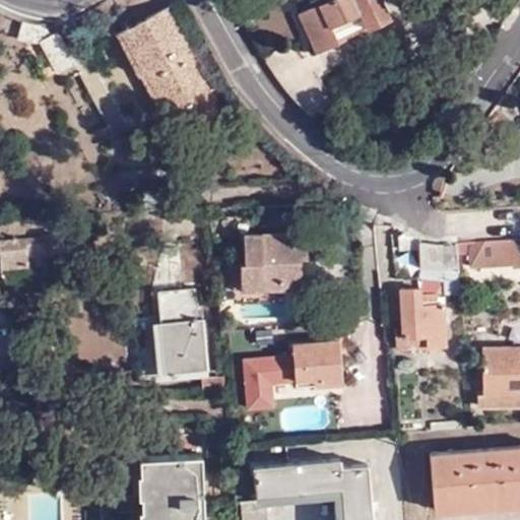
[(312,0),(310,1),(313,7),(299,13),(318,52),(340,41),(332,24),(360,12),(367,28),(391,16),(383,0),(312,0)]
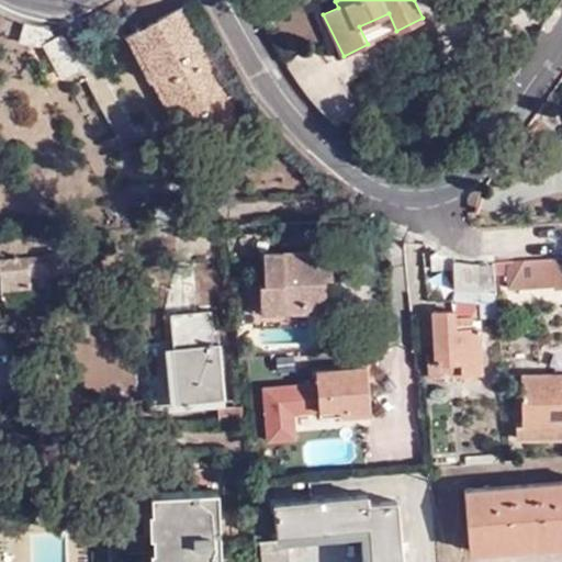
[(187,3),(178,9),(227,98),(236,93),(187,3)]
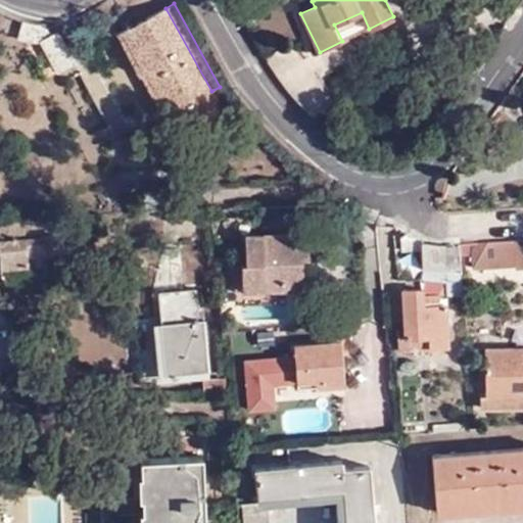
[(124,30),(169,113),(211,91),(165,8),(124,30)]
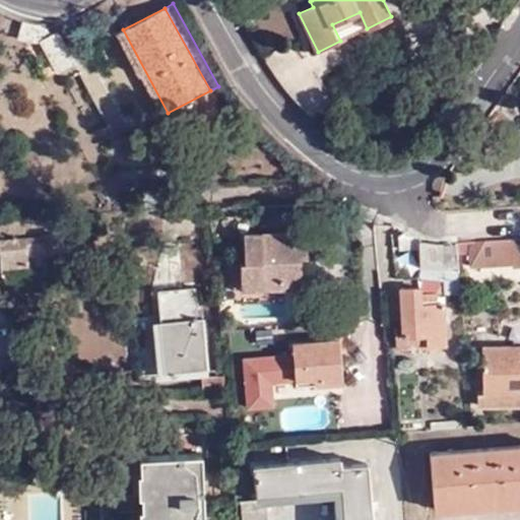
[(28,22),(23,20),(17,40),(30,44),(41,44),(58,73),(77,63),(59,30),(56,29),(53,26),(50,24),(44,24),(37,23),(28,22)]
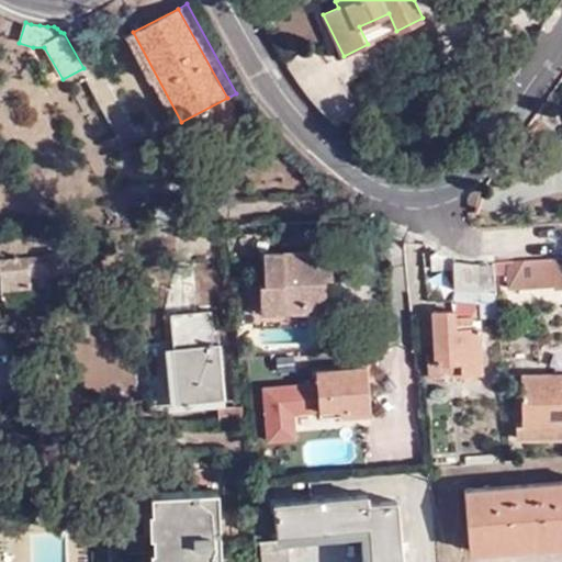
[(175,125),(181,122),(133,32),(126,36),(175,125)]
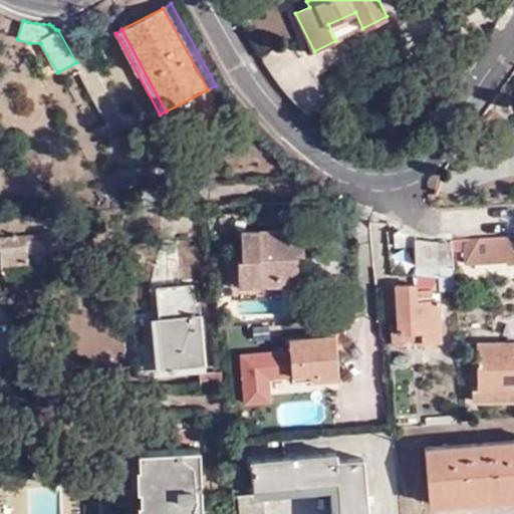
[(291,41),(262,57),(272,75),(287,93),(297,105),(308,114),(330,101),(311,70),(308,71),(291,41)]
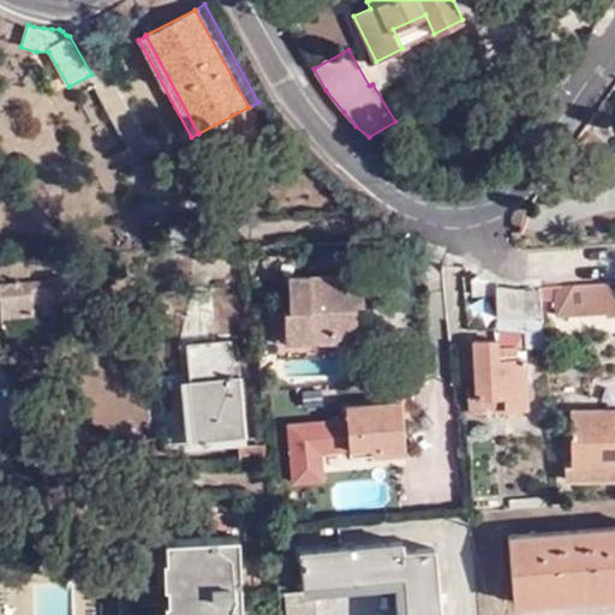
[(344,112),(326,90),(341,111),(344,112)]
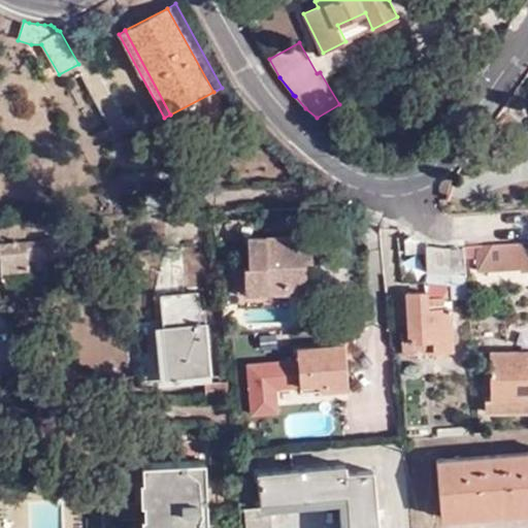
[(213,92),(170,114),(172,120),(177,124),(183,127),(188,128),(194,129),(200,127),(206,124),(210,120),(213,113),(216,108),(217,102),(215,96),(213,92)]
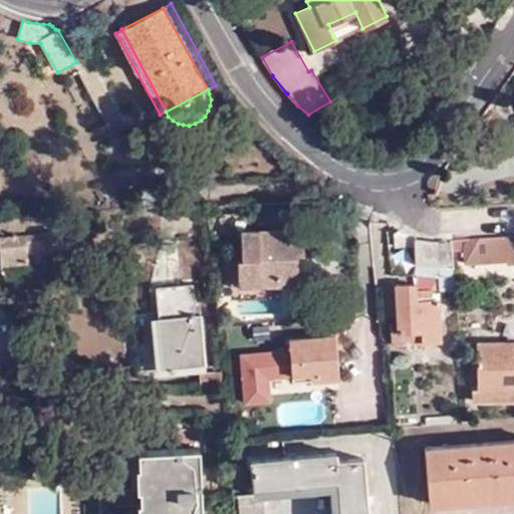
[(35,233),(33,214),(0,216),(0,263),(26,261),(25,253),(49,251),(48,232),(35,233)]
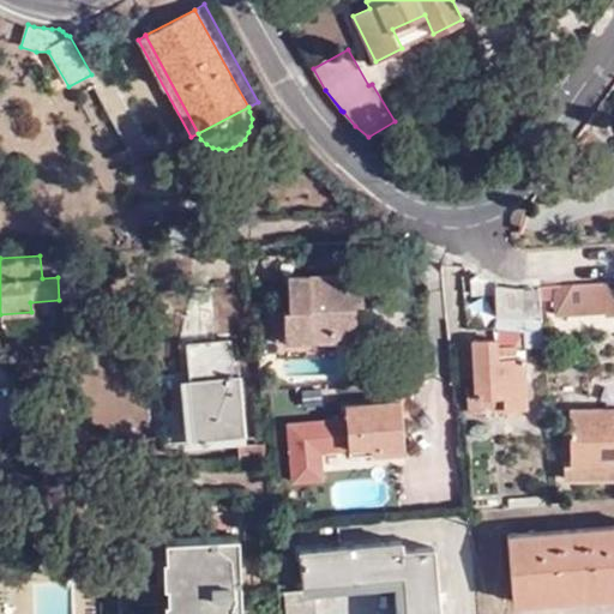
[(288,343),(336,342),(336,337),(356,337),(355,304),(363,304),(363,274),(287,275),(288,343)]
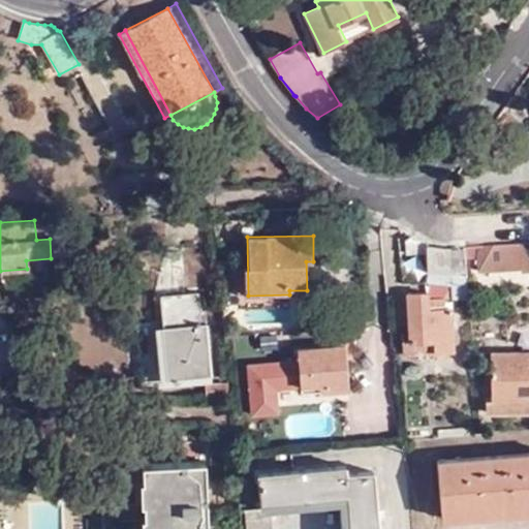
[(528,272),(528,241),(483,245),(475,245),(477,273),(521,271),(521,273),(528,272)]
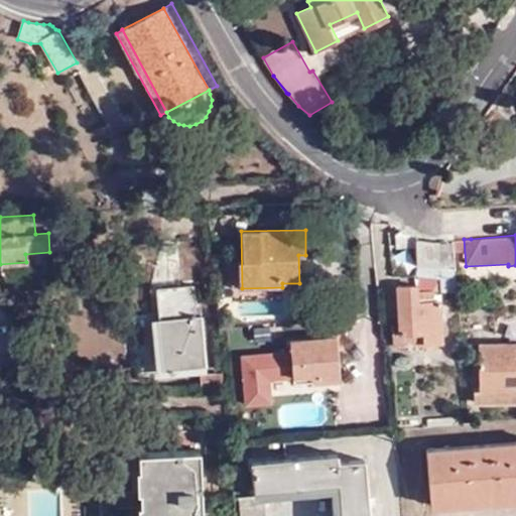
[(438,242),(415,240),(416,265),(439,267),(438,242)]
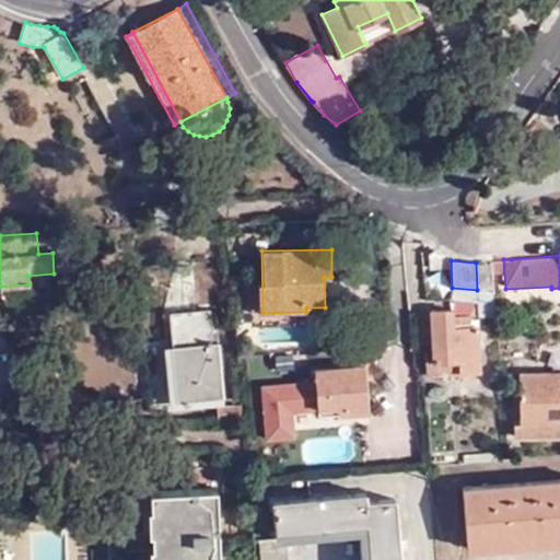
[(196,295),(210,300),(217,276),(202,271),(196,295)]
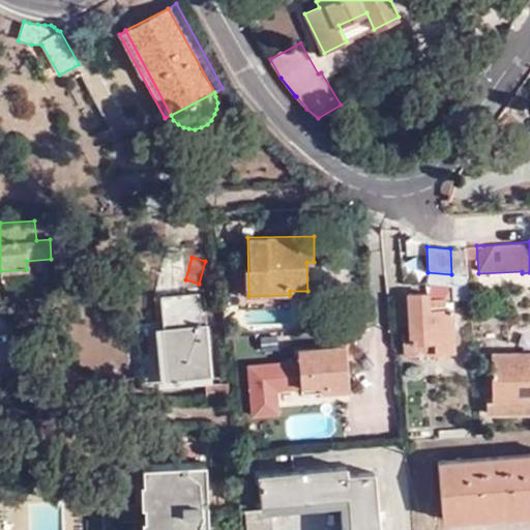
[(160,270),(163,295),(183,293),(182,268),(160,270)]
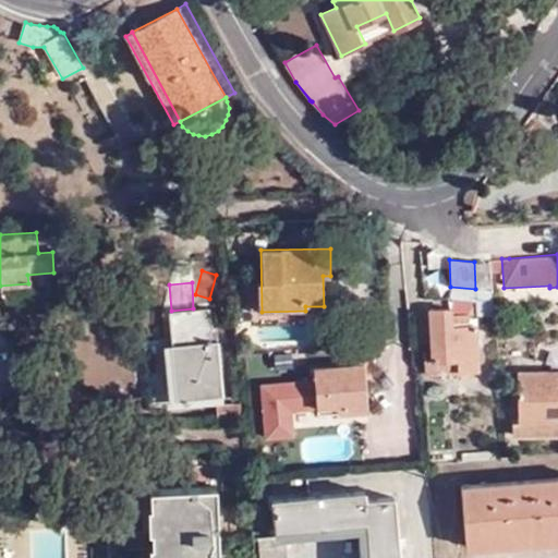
[(29,300),(28,283),(0,286),(0,289),(0,293),(5,303),(29,300)]
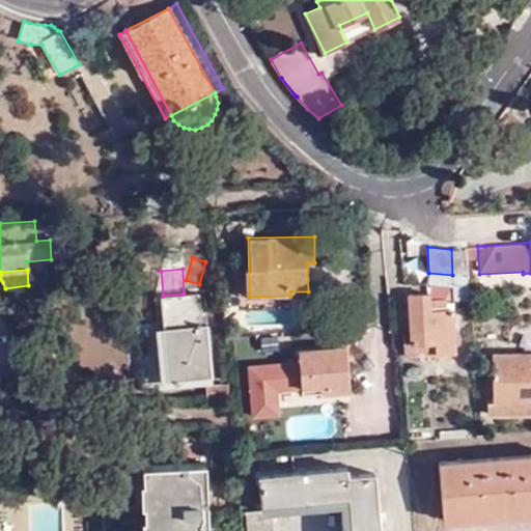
[(184,294),(163,296),(167,341),(163,341),(166,379),(206,375),(197,292),(184,294)]
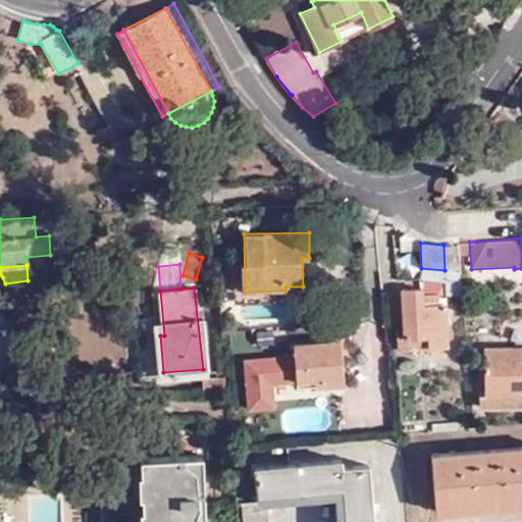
[(424,304),(423,294),(423,289),(401,290),(404,336),(397,336),(397,349),(448,346),(446,302),(440,303),(424,304)]
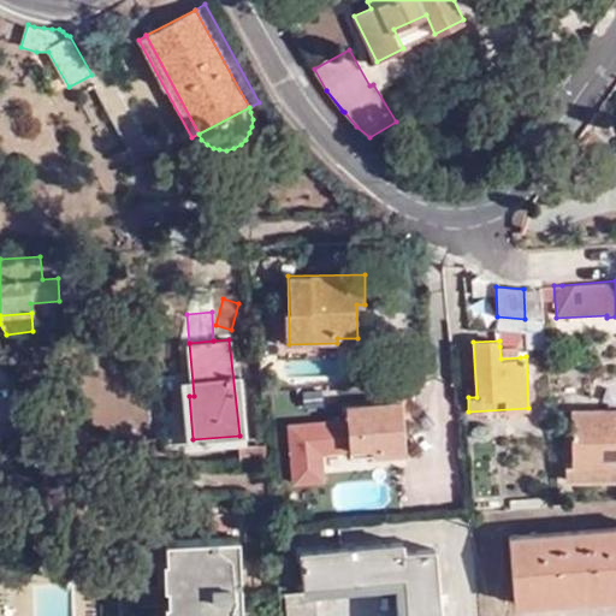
[(337,356),(337,343),(289,344),(274,344),(274,357),(283,359),(337,356)]
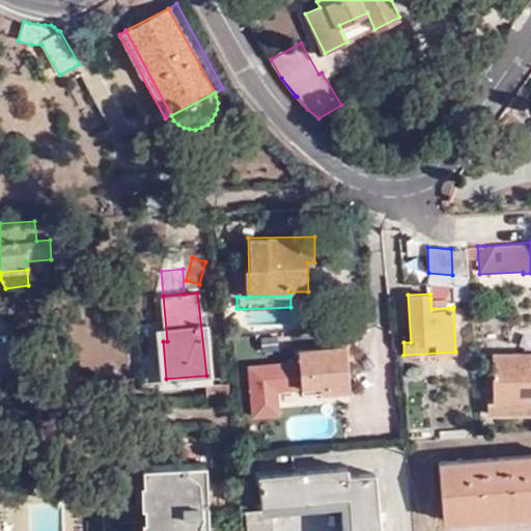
[(447,298),(430,299),(431,309),(448,308),(447,298)]
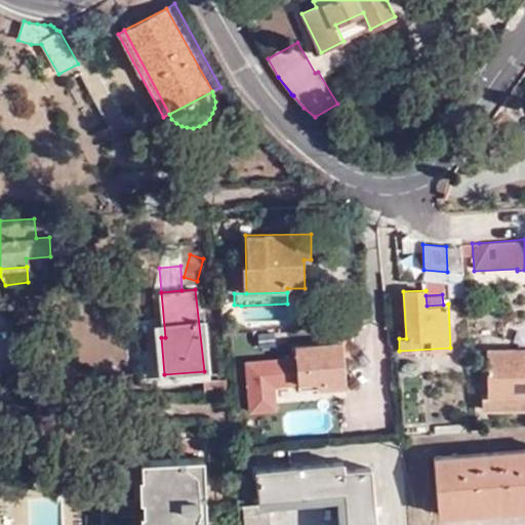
[(270,348),(269,328),(235,331),(236,352),(243,351),(245,377),(277,375),(275,347),(270,348)]
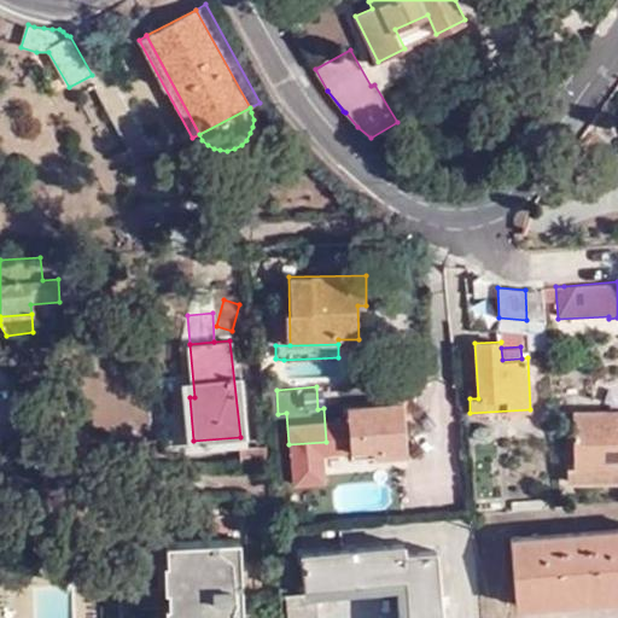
[(372,450),(407,447),(403,401),(345,406),(351,459),(373,456),(372,450)]
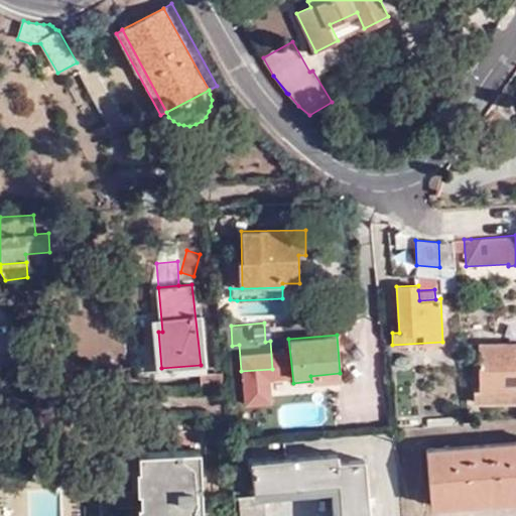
[(515,341),(479,343),(480,390),(474,390),(474,403),(515,401),(515,341)]
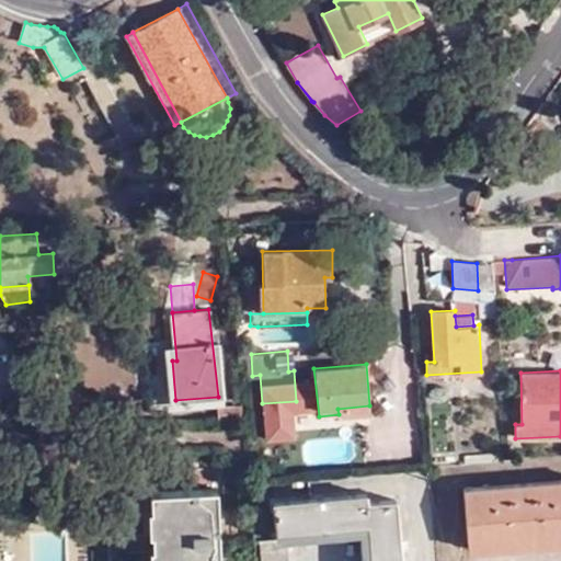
[(370,412),(369,405),(338,409),(339,414),(370,412)]
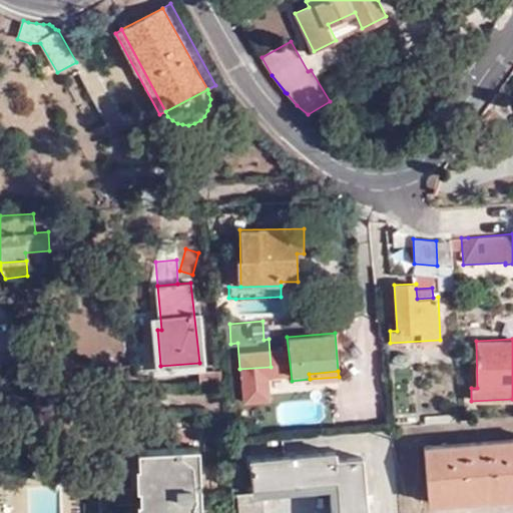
[(425,416),(425,424),(456,421),(456,414),(425,416)]
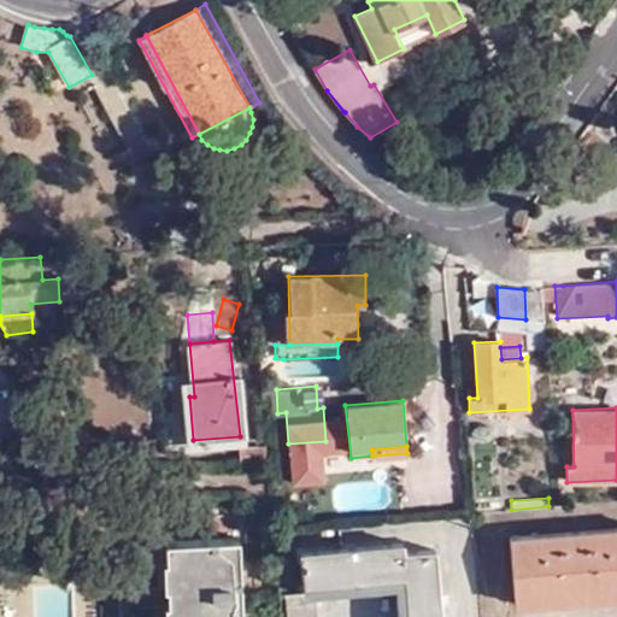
[(513,598),(616,588),(616,526),(509,535),(513,598)]
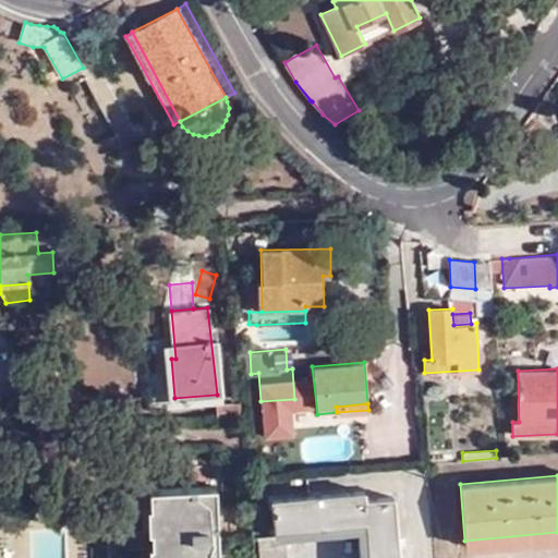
[(162,557),(219,557),(217,486),(160,488),(162,557)]
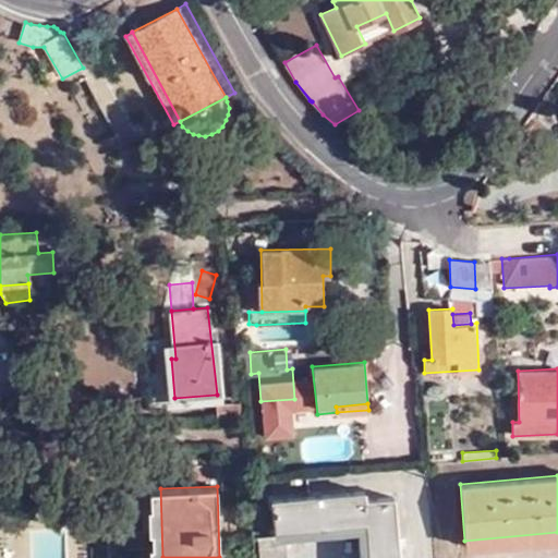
[(162,557),(160,488),(150,488),(152,507),(147,507),(148,531),(152,531),(153,545),(148,545),(148,557),(162,557)]
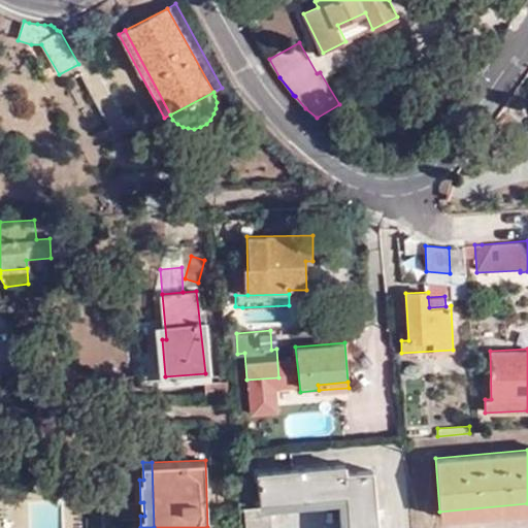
[(347,474),(345,465),(258,473),(261,499),(347,491),(350,527),(376,527),(372,471),(347,474)]
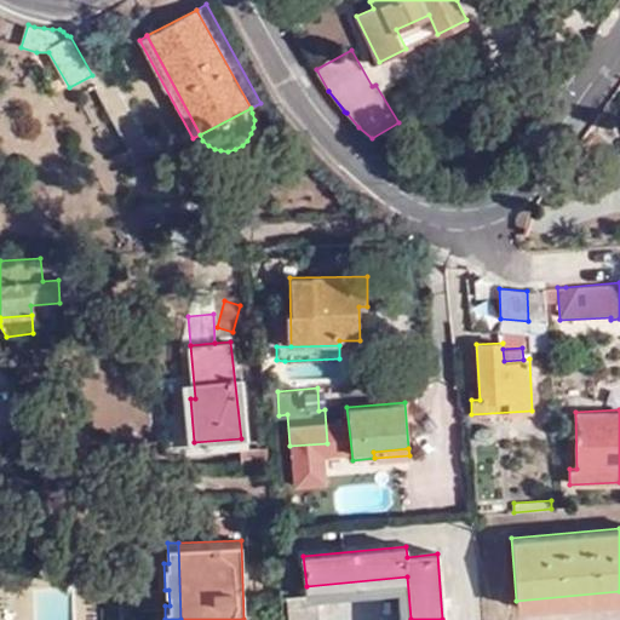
[(619,601),(619,591),(516,601),(517,609),(619,601)]
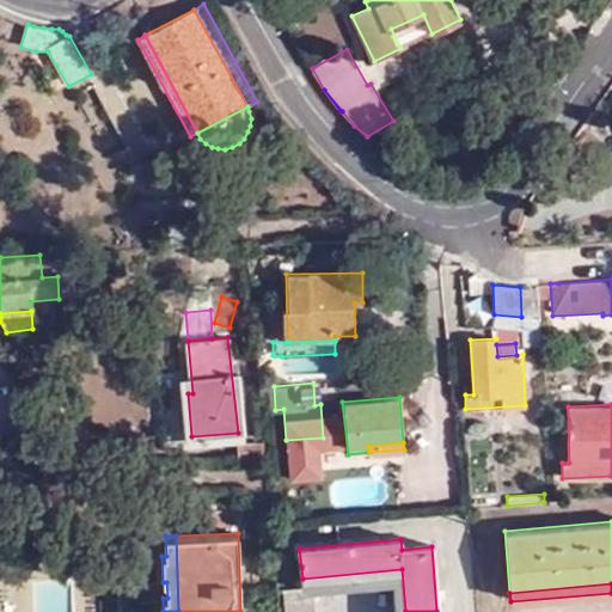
[(285,611),(314,611),(313,588),(283,592),(285,611)]
